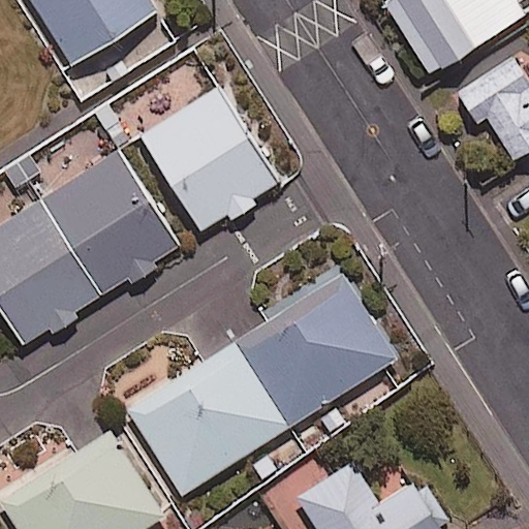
[(148,0),(21,0),(84,98),(174,41),(148,0)]
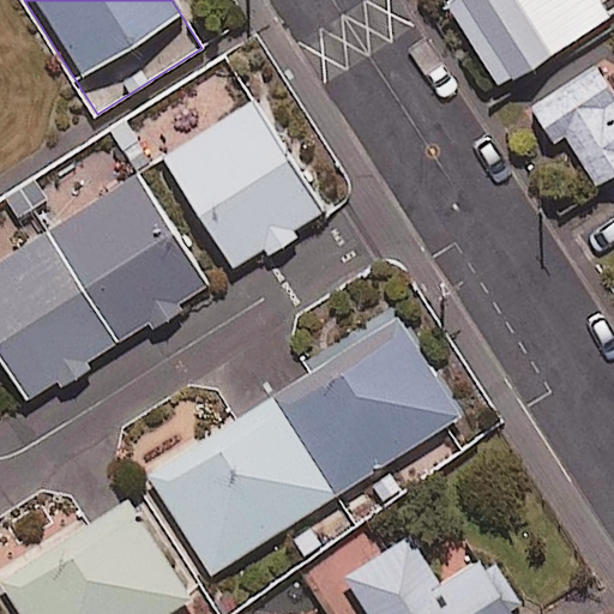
[(613,0),(453,0),(447,5),(500,85),(613,11),(613,0)]
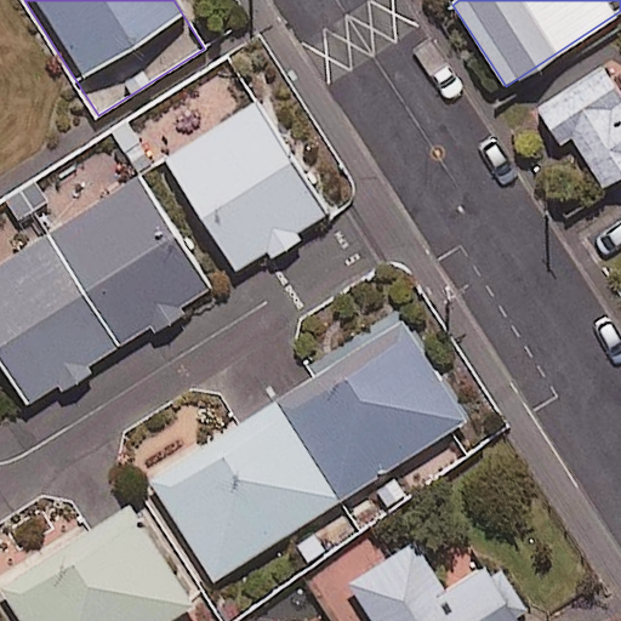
[(620,90),(617,93),(600,67),(536,110),(559,144),(570,137),(604,187),(620,175),(620,90)]
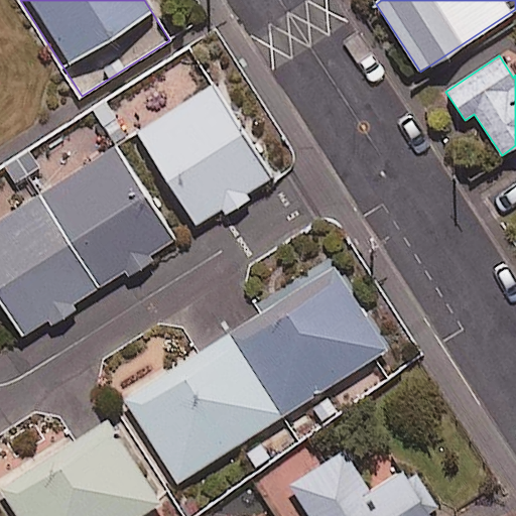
[(209,82),(132,131),(191,223),(268,174),(209,82)]
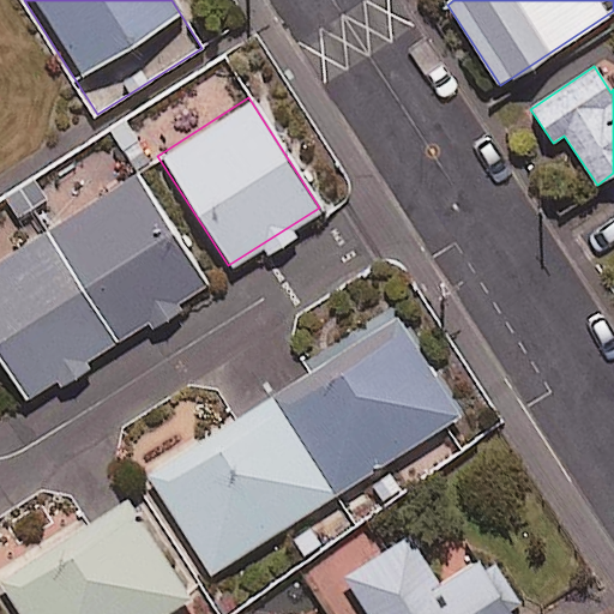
[(138,175),(46,234),(116,343),(209,284),(138,175)]
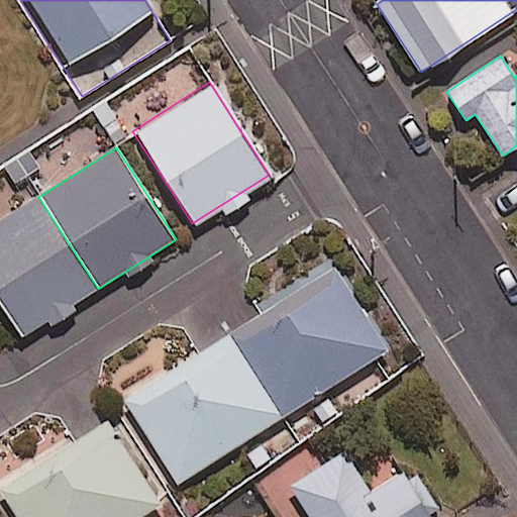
[(37,198),(0,221),(0,310),(19,340),(96,291),(37,198)]
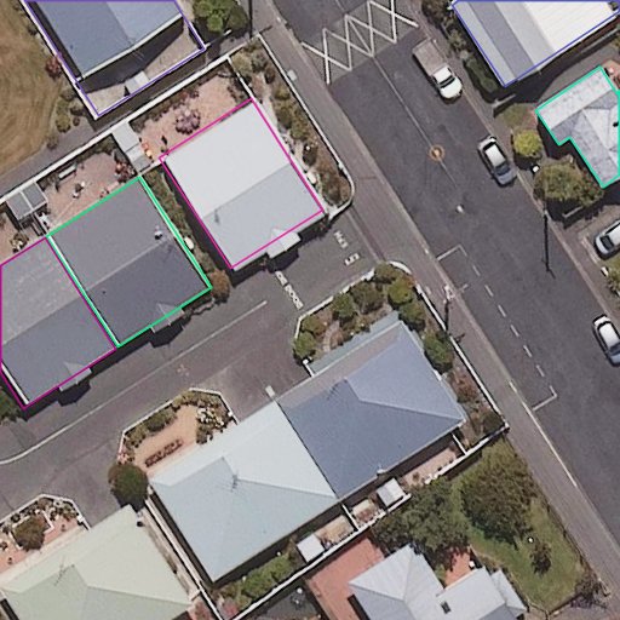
[(270,401),(334,503),(464,422),(400,320),(270,401)]
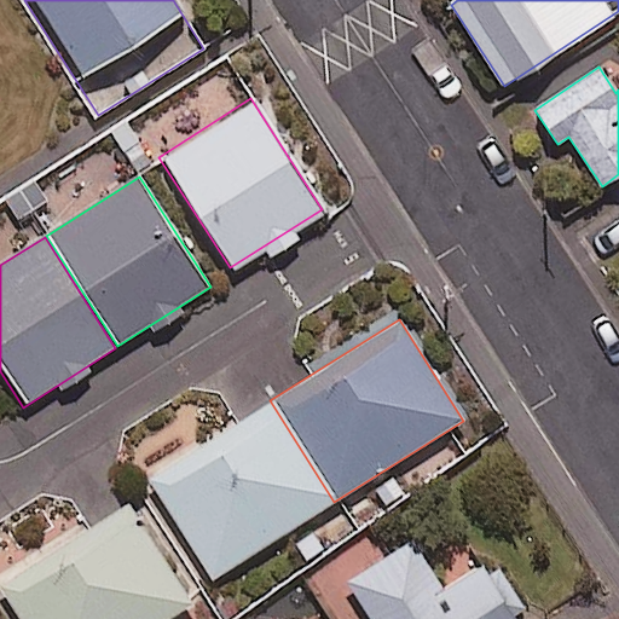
[(334,502),(270,400),(148,478),(212,578),(334,502)]
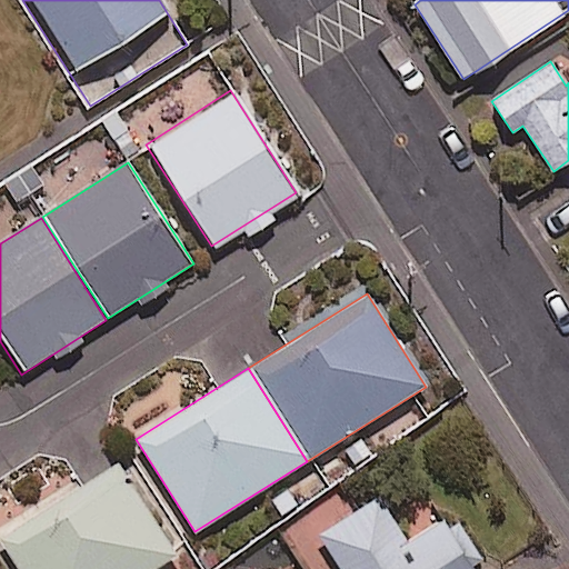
[(155,568),(176,556),(116,458),(0,528),(0,536),(20,568),(155,568)]
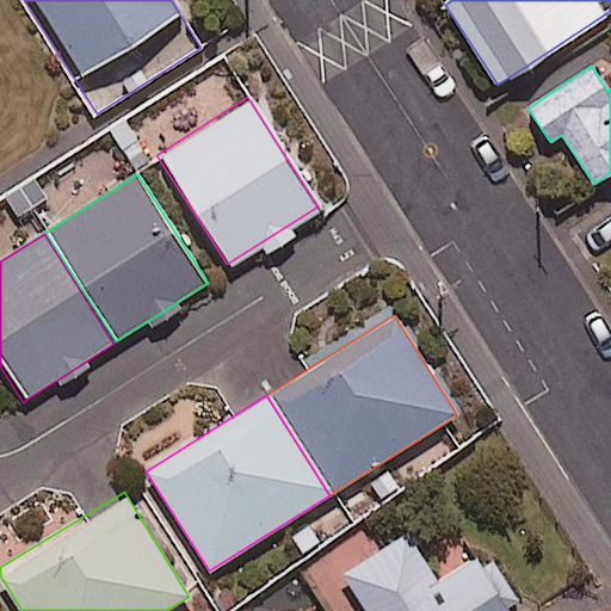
[(438,582),(406,535),(343,575),(365,610),(507,610),(473,560),(438,582)]
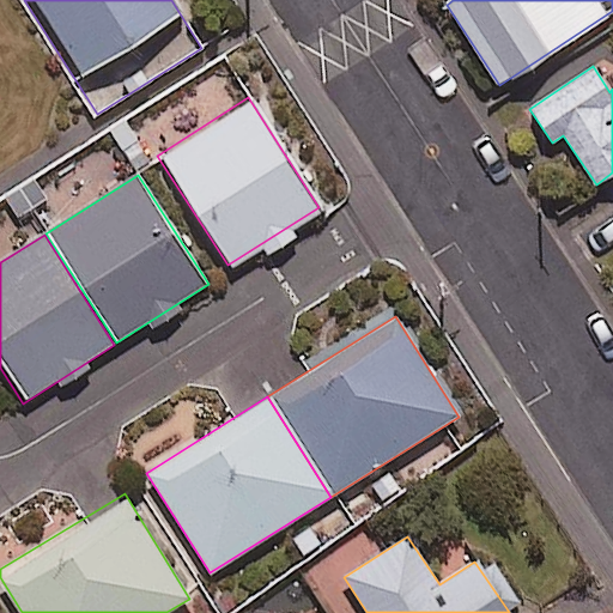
All buildings are outlined.
